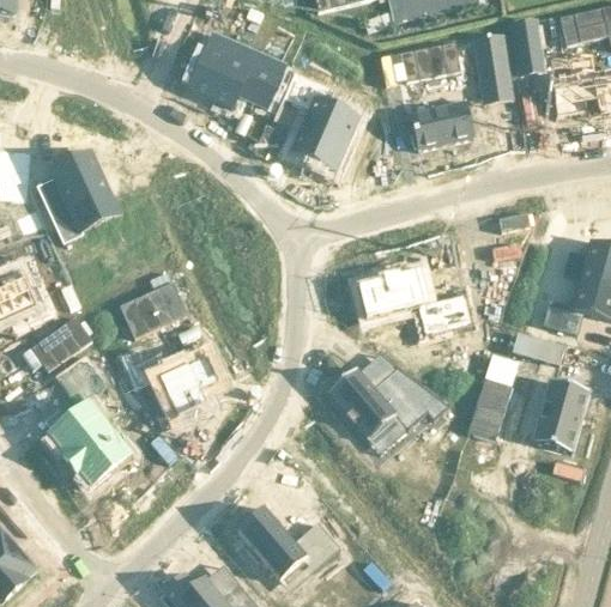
[(0,0),(0,11),(16,14),(17,0),(0,0)]
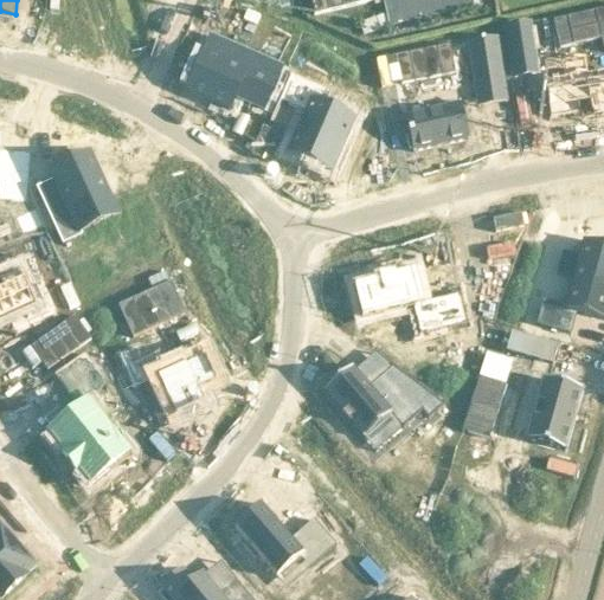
[(386,0),(393,28),(480,6),(479,0),(386,0)]
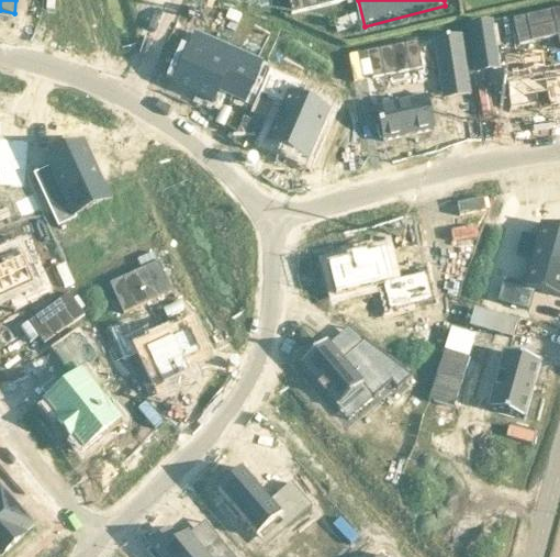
[(559,4),(515,15),(521,41),(559,32),(559,4)]
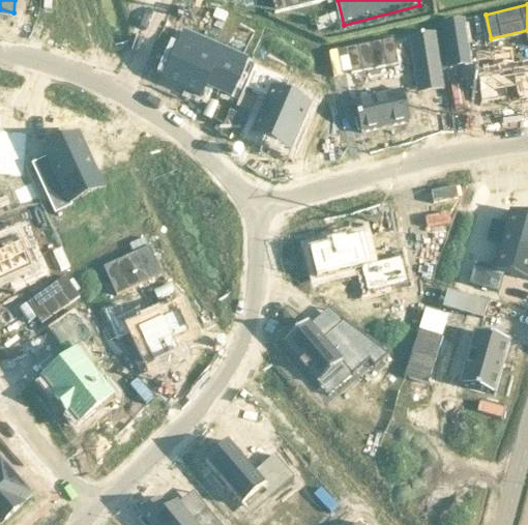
[(464,18),(444,21),(450,65),(471,62),(464,18)]
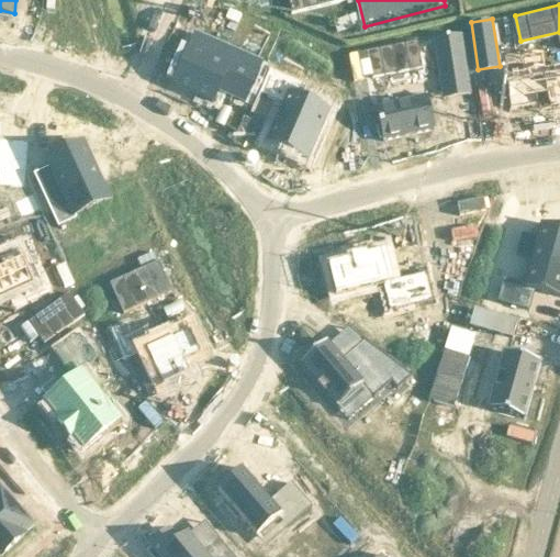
[(462,31),(436,34),(441,71),(468,67),(462,31)]
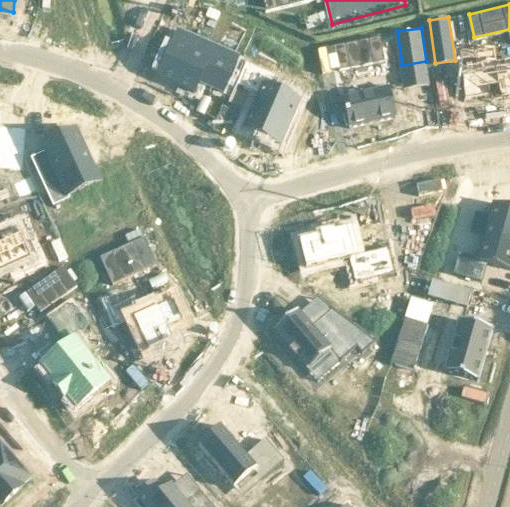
[(174,40),(159,73),(196,89),(201,78),(224,89),(237,60),(200,43),(197,51),(174,40)]
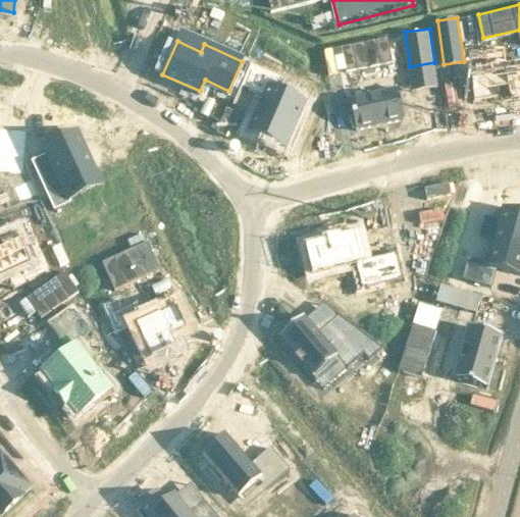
[(253,59),(242,85),(244,86),(244,84),(265,93),(250,127),(287,143),(306,98),(291,91),(291,89),(287,87),(286,89),(280,87),(286,73),(284,73),(283,74),(254,61),(254,60),(253,59)]
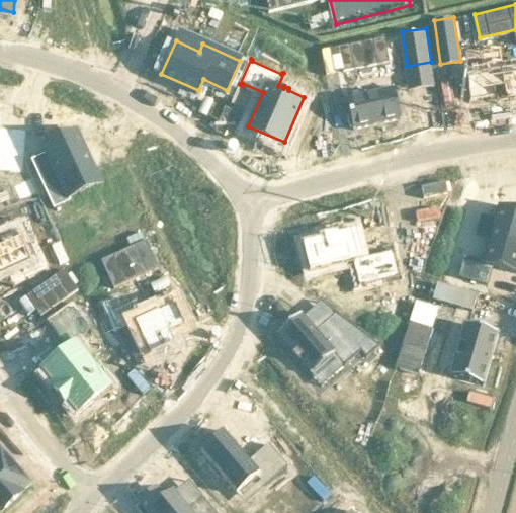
[(485,77),(467,80),(470,101),(507,96),(508,101),(515,99),(515,71),(505,74),(503,62),(483,65),(485,77)]
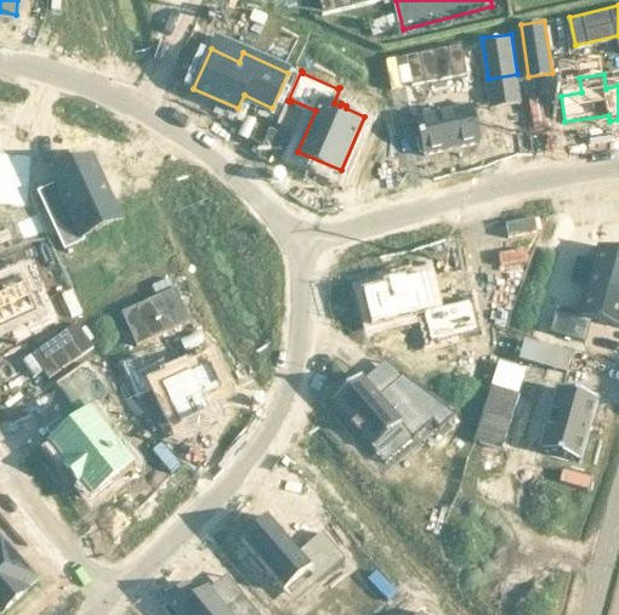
[(475,101),(418,113),(421,134),(419,134),(421,148),(425,147),(426,152),(483,138),(475,101)]
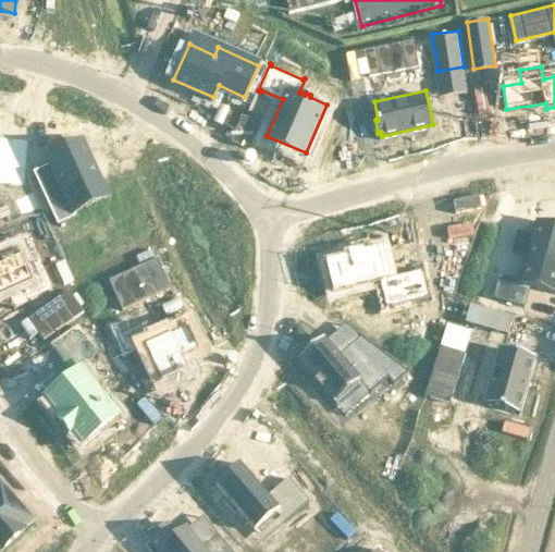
[(0,115),(0,179),(13,180),(12,181),(27,182),(31,134),(28,134),(28,135),(1,134),(2,117),(0,115)]
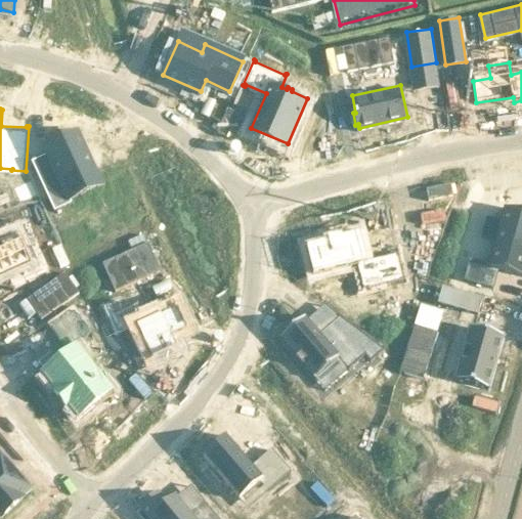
[(59,173),(43,180),(56,208),(73,200),(72,197),(103,182),(79,129),(45,144),(59,173)]
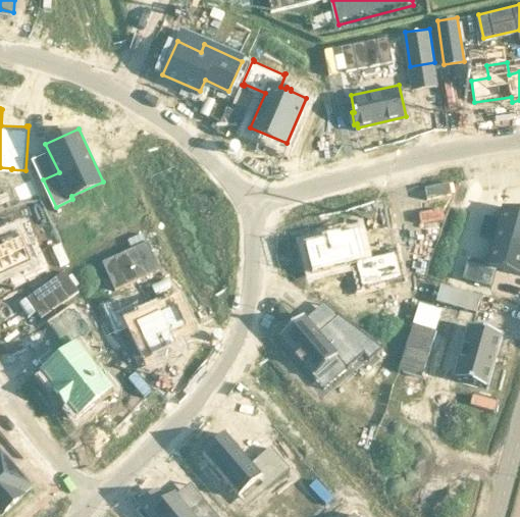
[(33,175),(15,184),(21,197),(40,191),(33,175)]
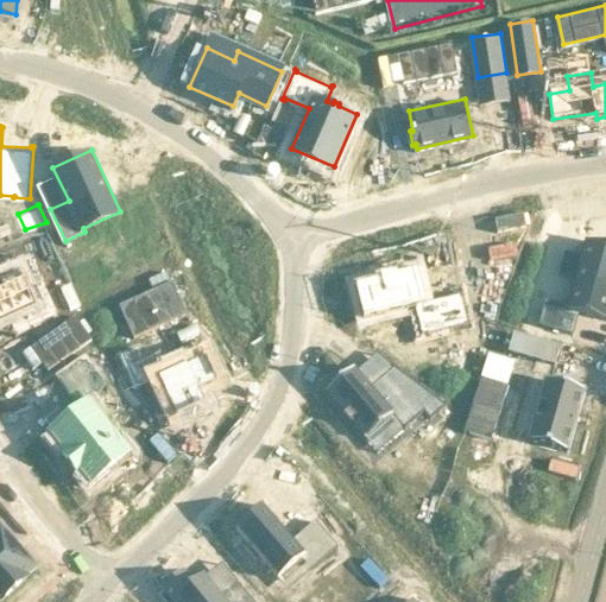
[(537,207),(535,216),(553,221),(554,221),(557,204),(537,207)]
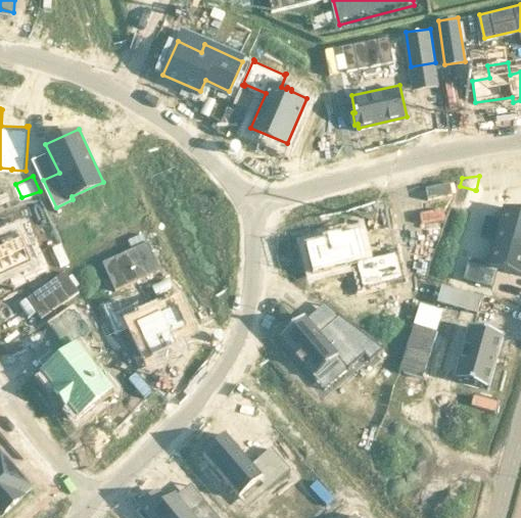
[(471,256),(466,276),(493,284),(499,266),(520,271),(520,207),(504,203),(504,204),(505,204),(501,219),(487,215),(483,233),(495,236),(489,262),(471,256)]
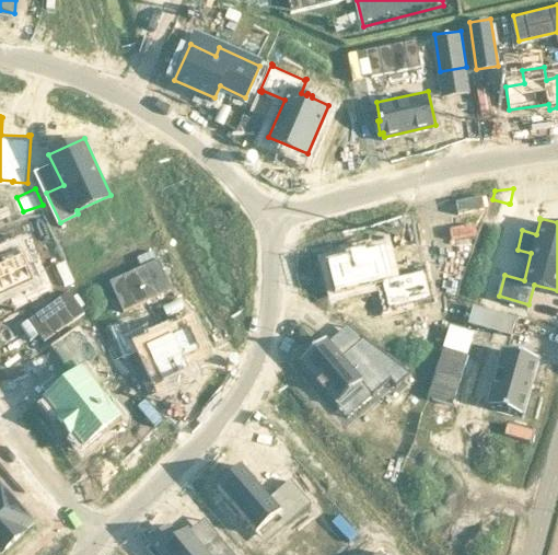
[(0,293),(33,280),(11,233),(0,238),(0,293)]
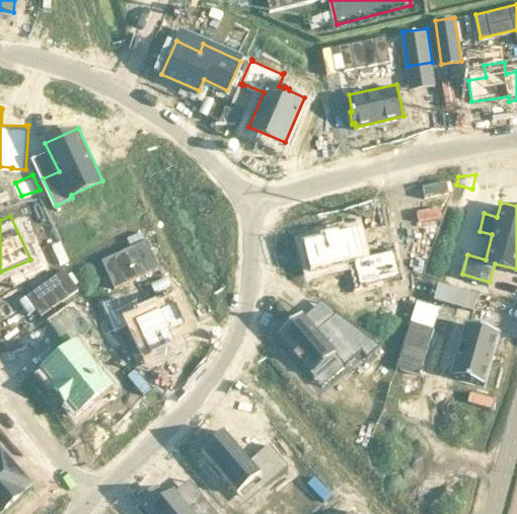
[(324,235),(304,240),(311,271),(355,260),(361,284),(400,274),(394,247),(364,255),(358,227),(341,231),(340,228),(323,232),(324,235)]
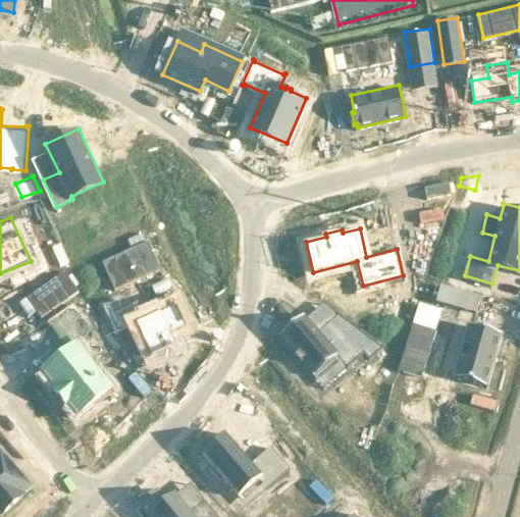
[(66,269),(29,295),(43,315),(81,290),(66,269)]
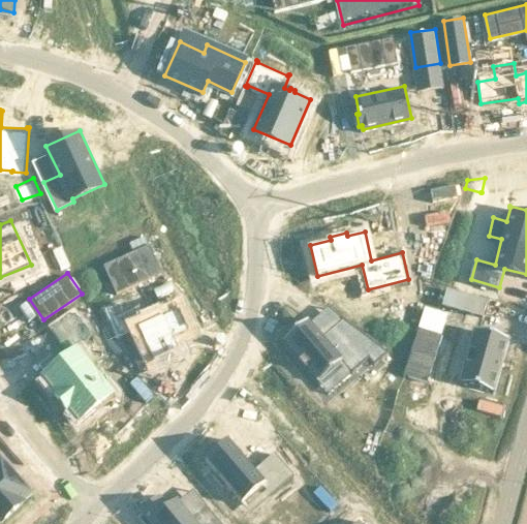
[(448,286),(448,287),(456,290),(452,305),(484,314),(488,298),(448,286)]
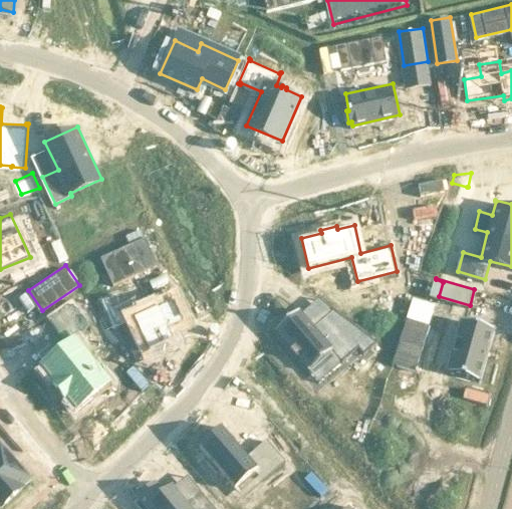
[(117,291),(101,298),(114,327),(135,318),(150,350),(153,348),(154,351),(164,347),(163,344),(176,338),(171,328),(186,322),(175,299),(161,306),(160,304),(145,311),(137,294),(121,301),(117,291)]
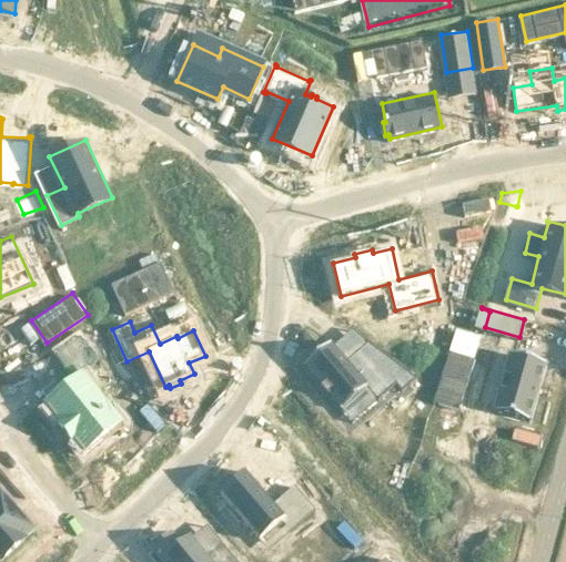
[(77,376),(44,400),(62,421),(60,423),(72,439),(74,437),(87,452),(125,421),(83,370),(101,358),(80,328),(53,347),(67,367),(69,366),(77,376)]
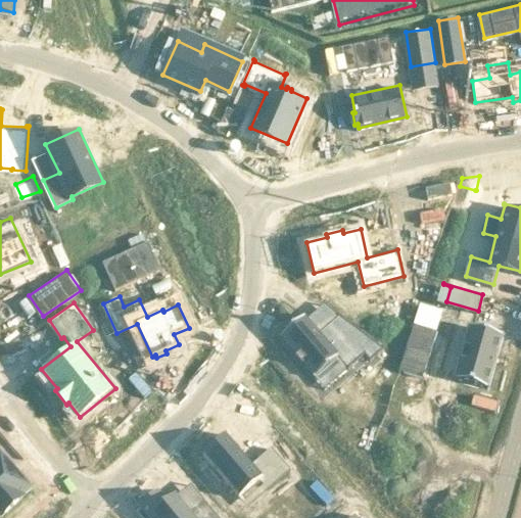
[(284,331),(281,334),(297,354),(296,355),(303,363),(304,362),(316,375),(339,355),(348,366),(349,367),(366,352),(371,359),(385,346),(340,312),(339,314),(340,314),(321,331),(305,313),(292,324),(291,323),(283,330),(284,331)]
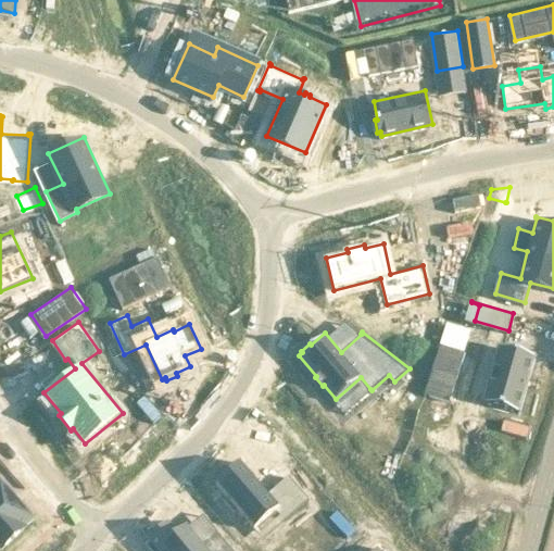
[(478,362),(469,391),(485,396),(483,399),(519,409),(536,353),(500,343),(493,366),(478,362)]
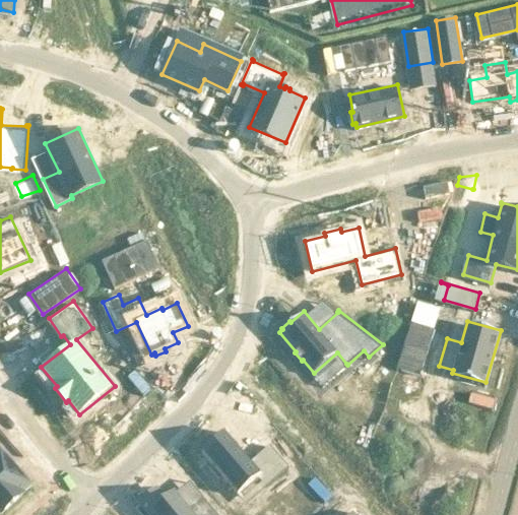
[(204,447),(201,450),(202,451),(203,450),(212,462),(210,464),(220,476),(223,473),(239,492),(238,492),(239,493),(261,473),(268,483),(289,464),(271,443),(252,460),(225,431),(227,431),(225,429),(214,439),(213,438),(203,446),(204,447)]
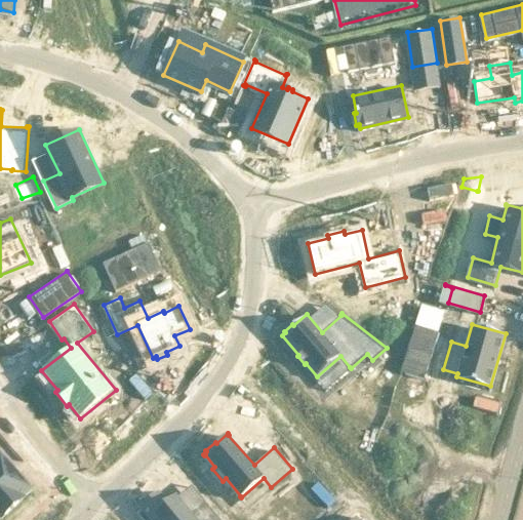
[(0,452),(0,490),(13,507),(25,496),(24,495),(32,488),(0,452)]
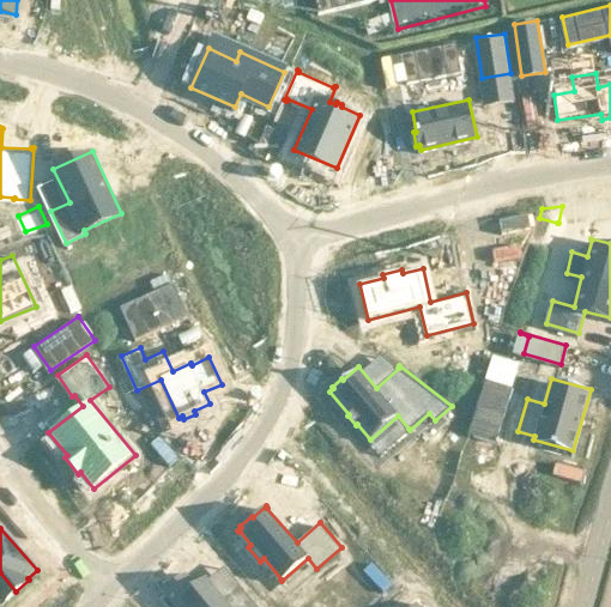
[(0,601),(1,601),(2,602),(16,592),(0,572),(0,601)]
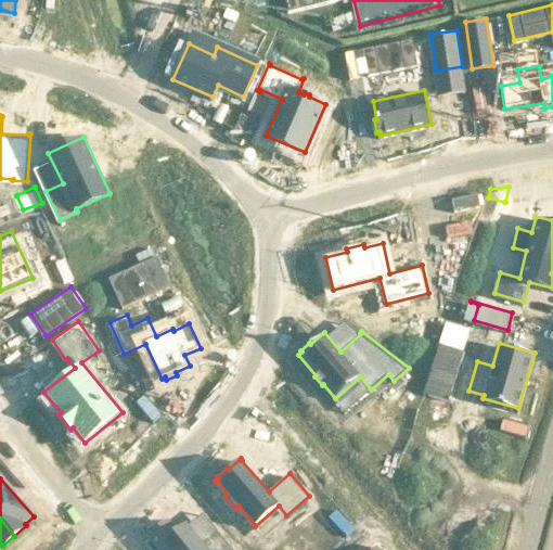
[(169,519),(151,534),(164,549),(235,549),(218,528),(203,541),(188,523),(178,531),(169,519)]
